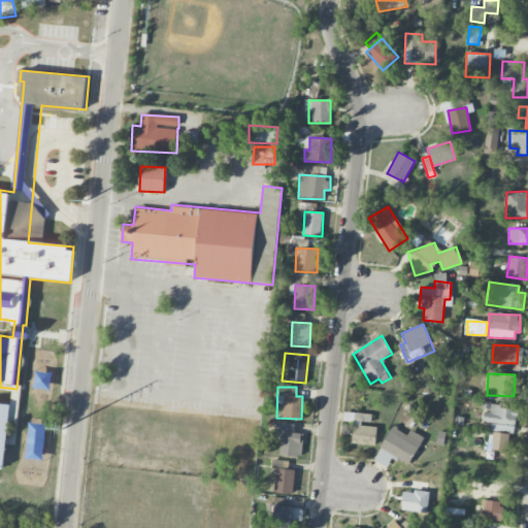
[(0,466),(4,467),(10,404),(0,403),(0,466)]
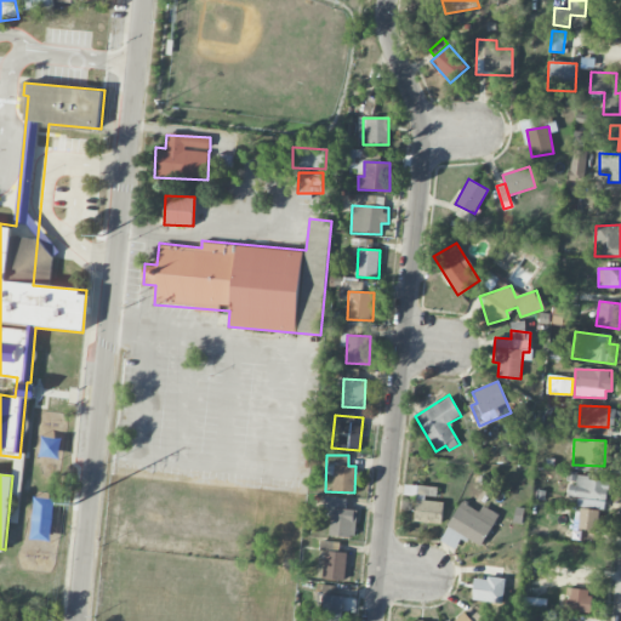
[(569,484),(568,497),(608,500),(609,482),(594,480),(594,476),(576,474),(576,485),(569,484)]
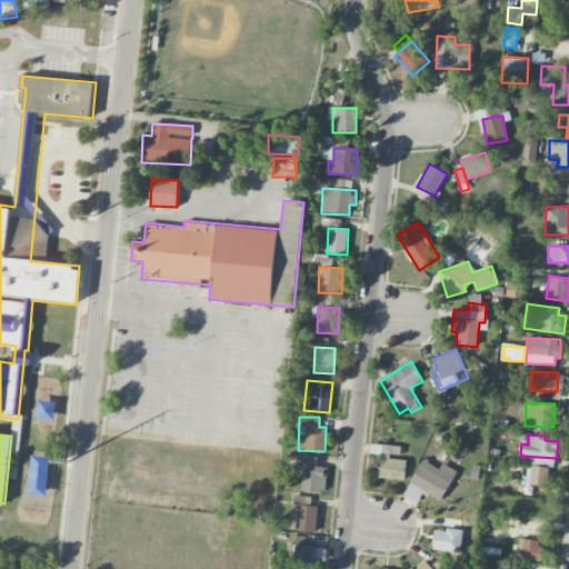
[(400,447),(383,445),(378,477),(403,480),(407,460),(390,458),(390,453),(399,456),(400,447)]
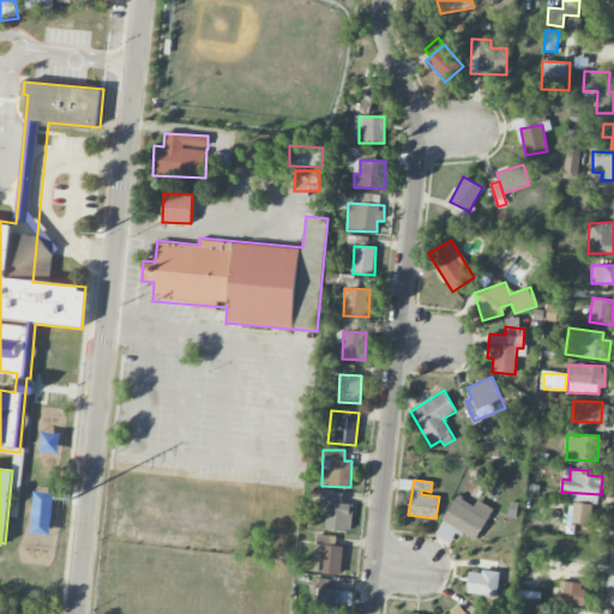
[(329,503),(325,529),(350,531),(354,505),(342,504),(343,493),(323,491),(320,503),(329,503)]
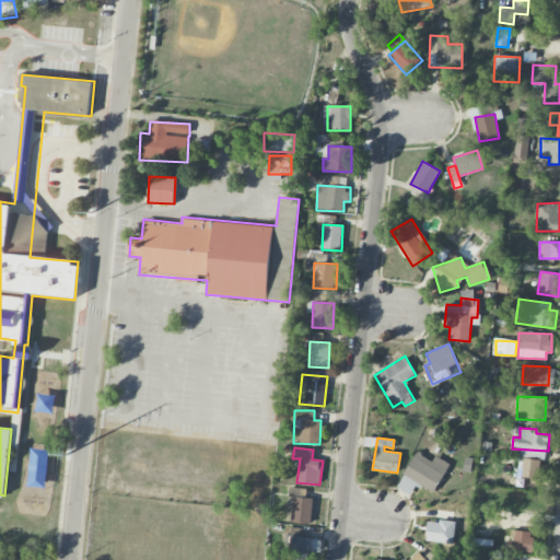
[(410,496),(416,485),(434,494),(448,464),(434,456),(432,461),(415,452),(397,489),(410,496)]
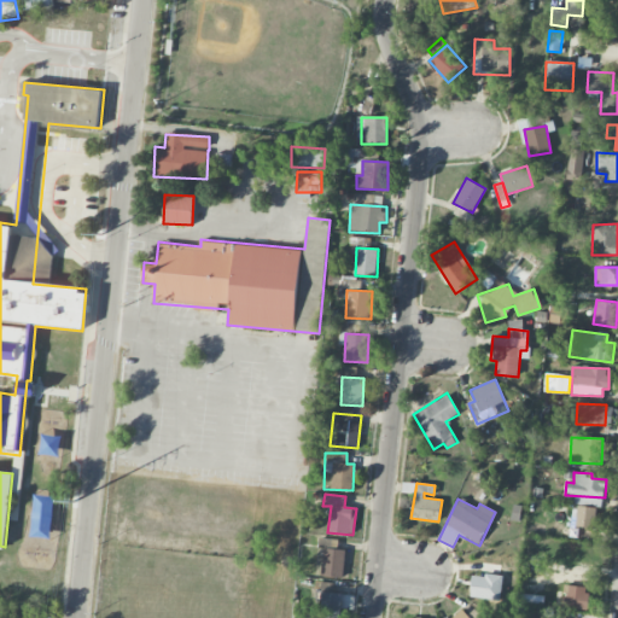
[(570,528),(594,530),(596,507),(572,506),(570,528)]
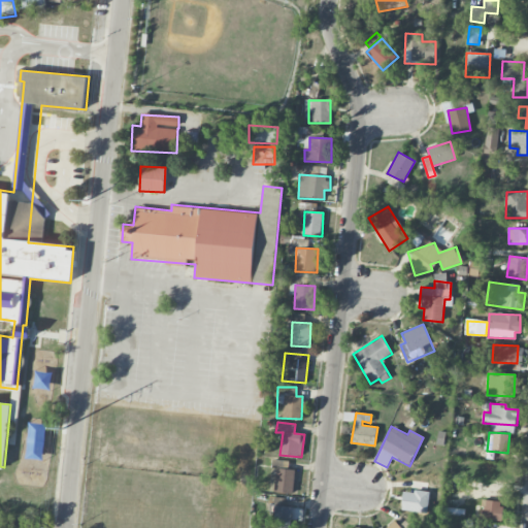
[(289,462),(272,460),(271,467),(277,468),(274,492),(292,494),(295,470),(289,469),(289,462)]
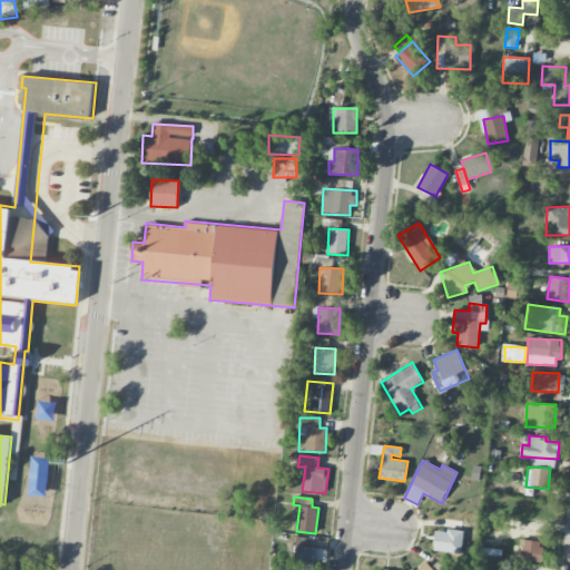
[(431,552),(453,554),(454,544),(461,546),(463,529),(461,529),(461,521),(444,519),(443,527),(434,526),(431,552)]
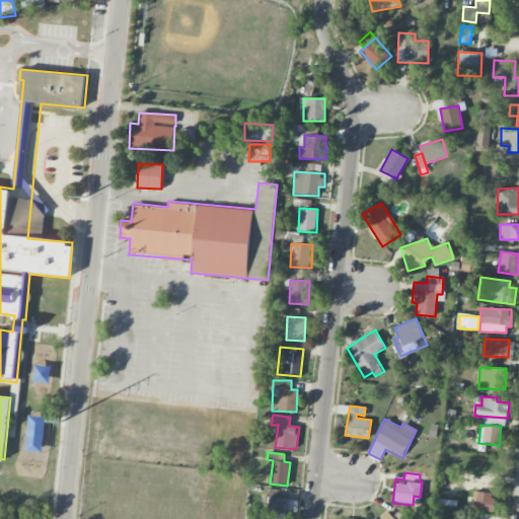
[(474,511),(493,511),(494,493),(475,492),(474,511)]
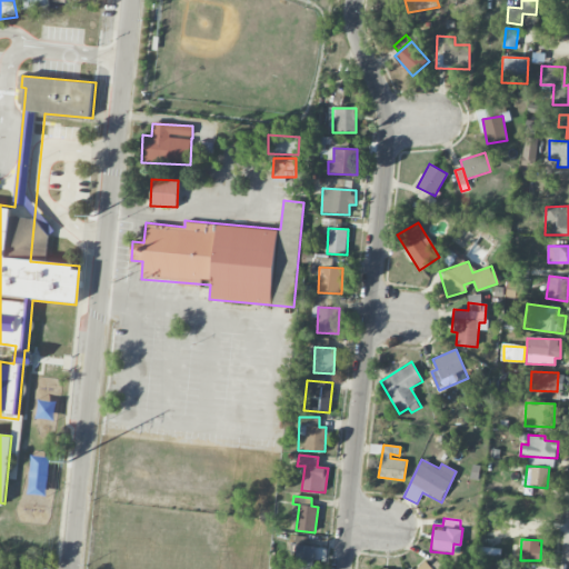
[(293,568),(312,568),(315,546),(295,546),(293,568)]
